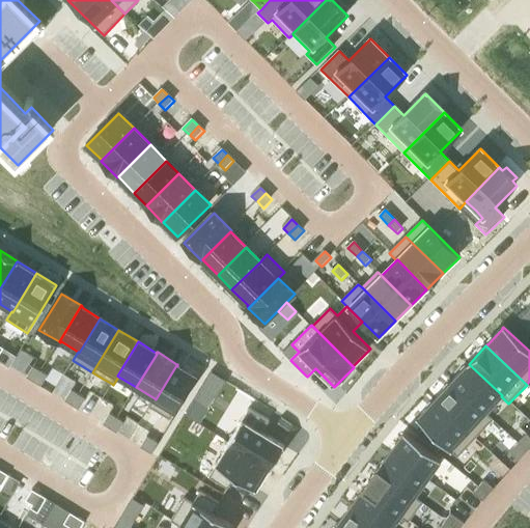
[(468,365),(452,383),(485,414),(486,413),(501,396),(502,395),(469,364),(468,365)]
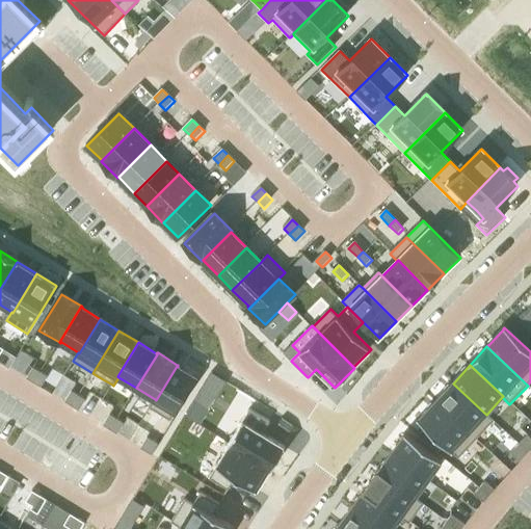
[(155,399),(150,407),(170,421),(196,378),(178,367),(177,366),(156,400),(155,399)]
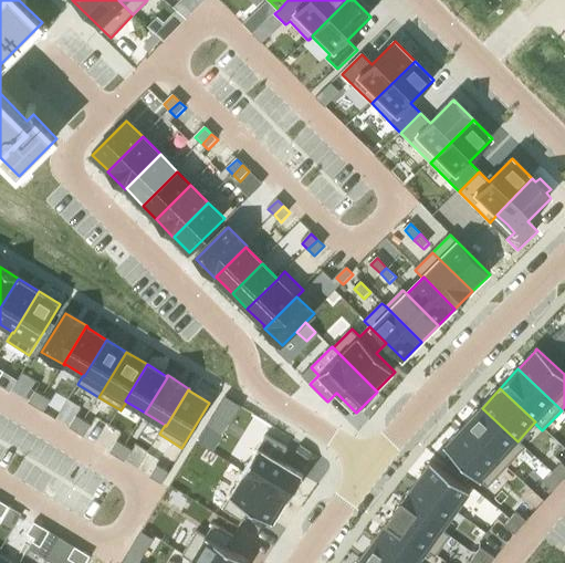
[(35,392),(29,404),(37,408),(43,397),(35,392)]
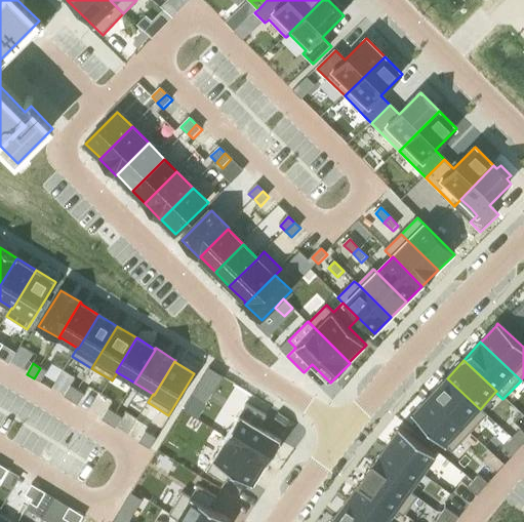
[(40,368),(34,378),(41,383),(47,372),(40,368)]
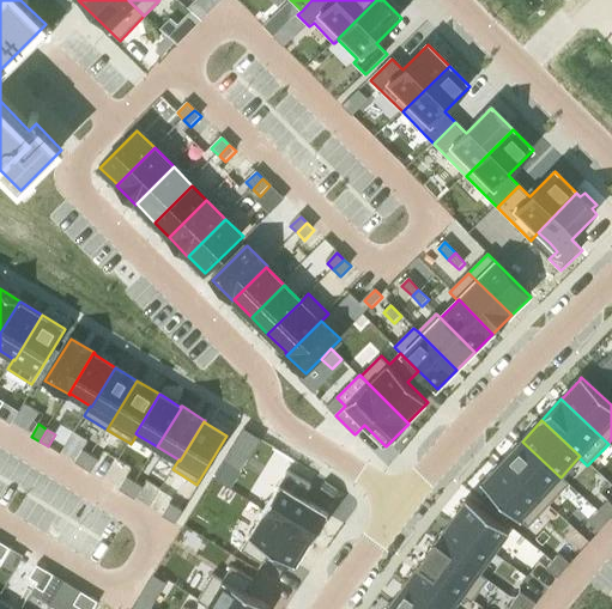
[(522,442),(502,462),(550,506),(570,485),(562,476),(561,477),(522,442)]
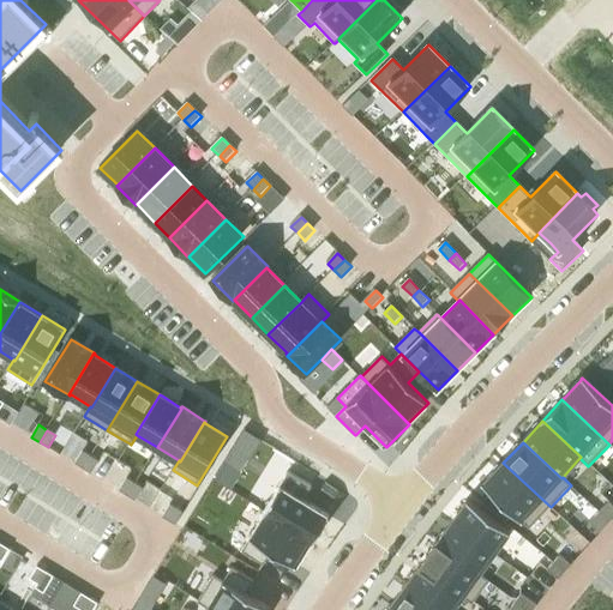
[(83,452),(74,464),(83,470),(91,457),(83,452)]
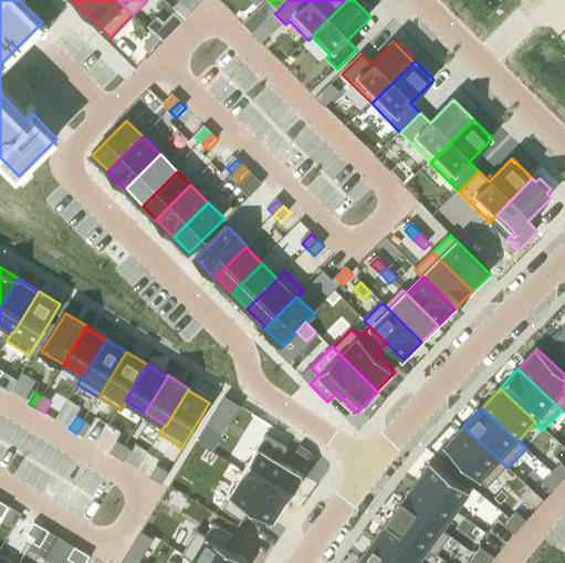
[(84,421),(76,434),(79,435),(84,438),(92,426),(89,425),(84,421)]
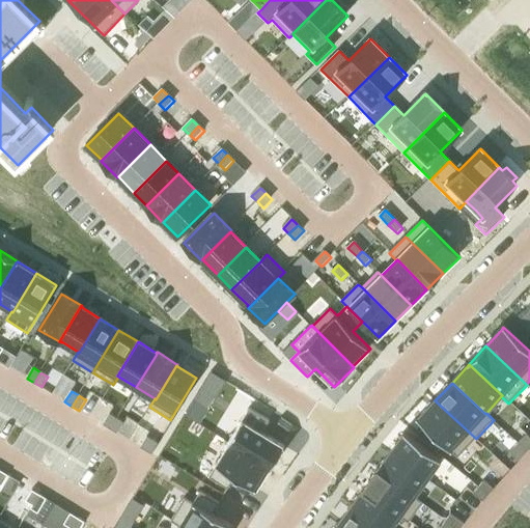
[(417,419),(457,459),(476,439),(435,400),(418,419),(417,419)]
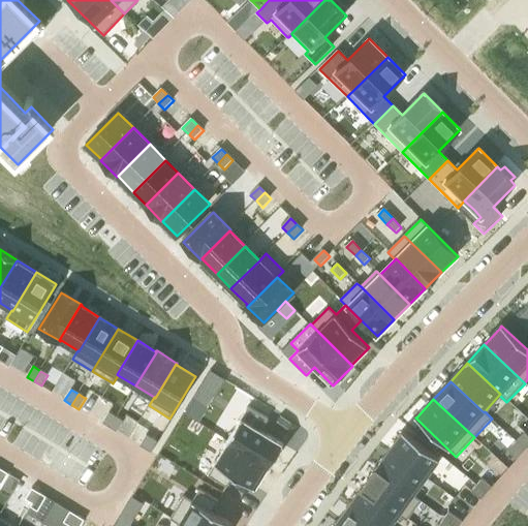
[(249,407),(227,442),(228,443),(229,442),(269,466),(269,467),(270,468),(284,444),(261,431),(269,420),(249,407)]
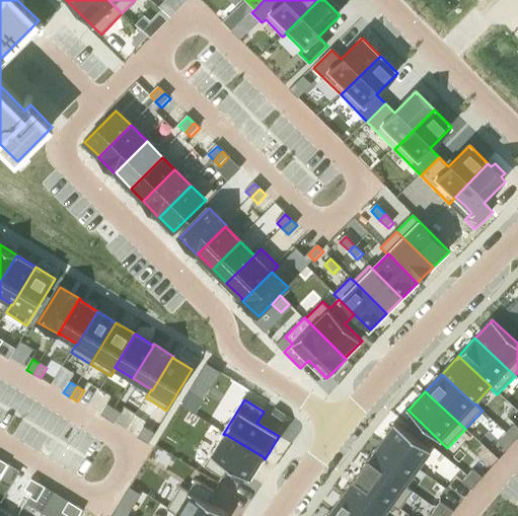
[(107,404),(100,416),(107,420),(115,410),(107,404)]
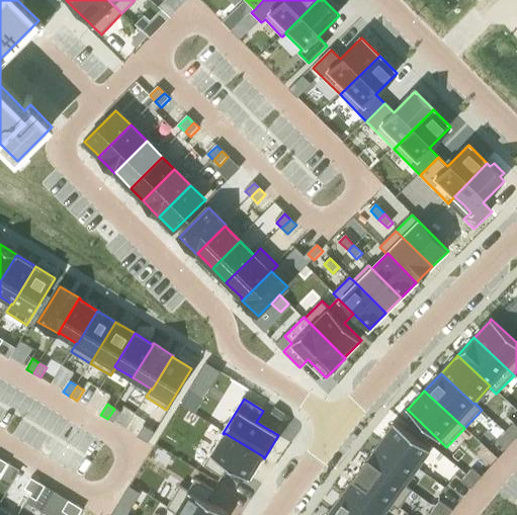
[(114,409),(107,419),(114,423),(121,413),(114,409)]
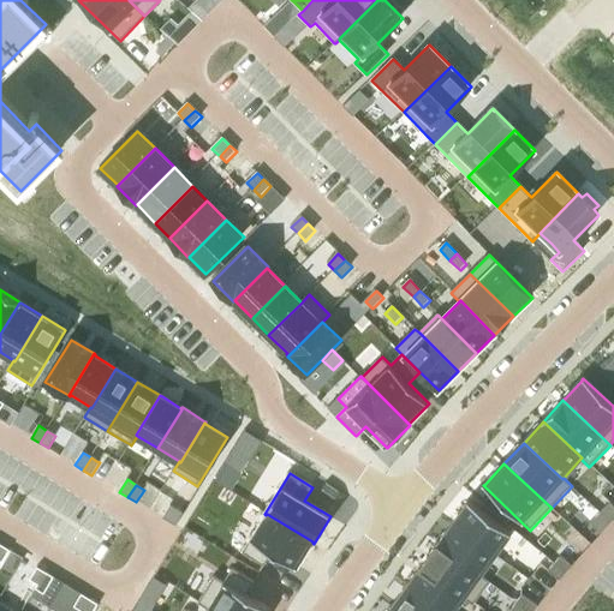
[(469,502),(452,525),(495,556),(512,534),(469,502)]
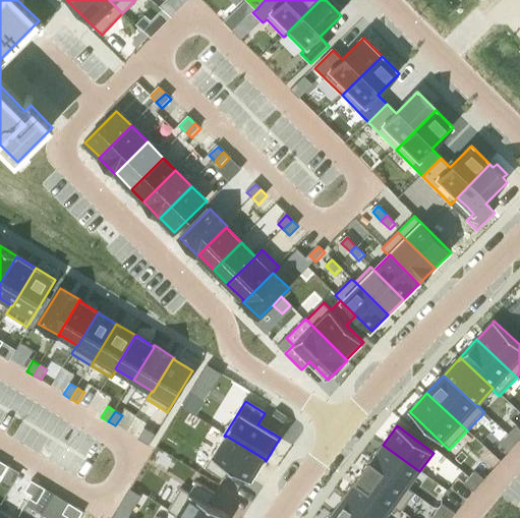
[(519,429),(517,427),(509,436),(517,445),(519,442),(519,429)]
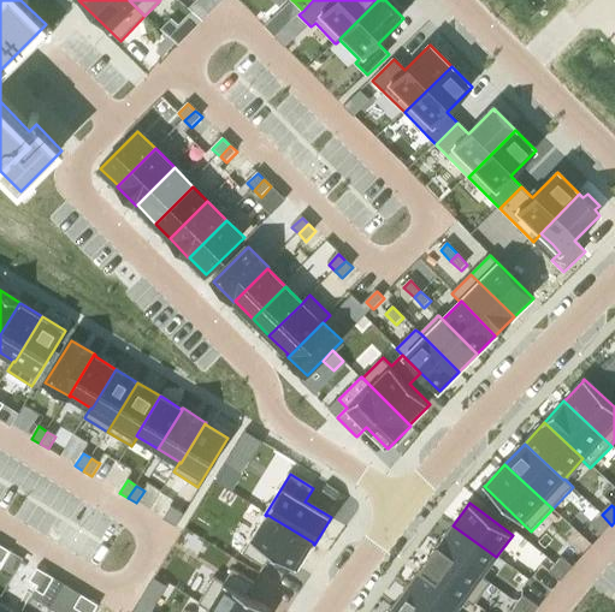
[(171,506),(164,520),(176,527),(184,515),(171,506)]
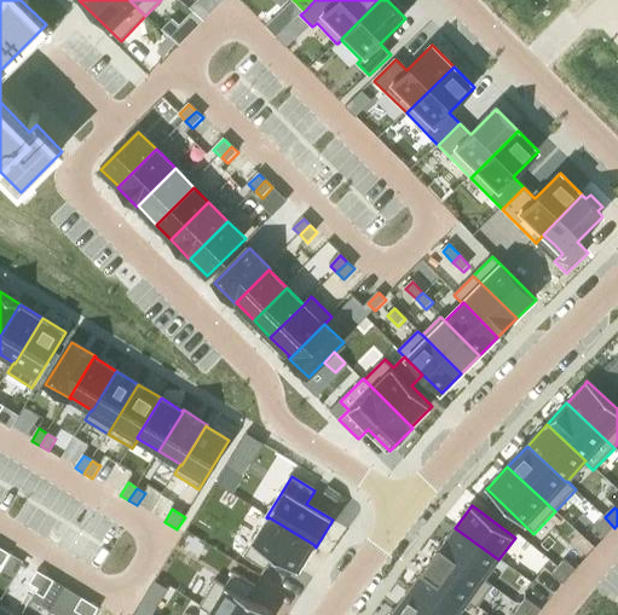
[(267,518),(244,556),(266,569),(275,556),(299,572),(315,546),(315,545),(269,517),(267,518)]
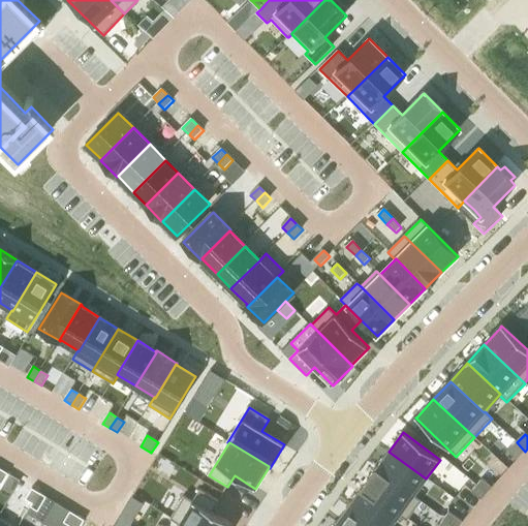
[(517,442),(507,452),(517,460),(525,452),(517,442)]
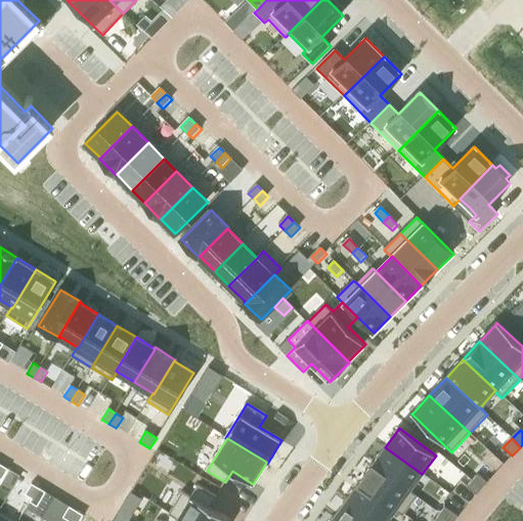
[(373,464),(372,465),(409,492),(409,491),(422,474),(385,447),(373,464)]
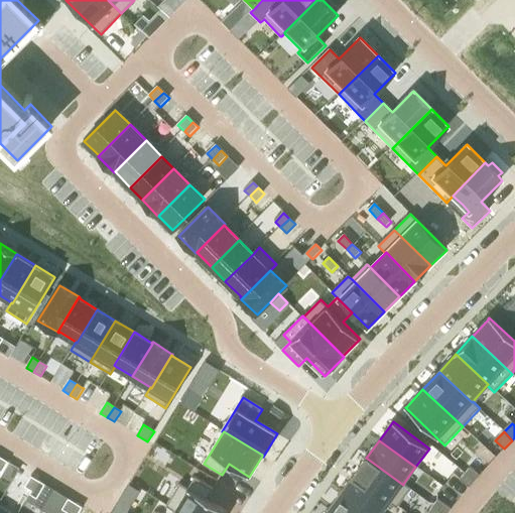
[(366,458),(353,475),(390,502),(389,503),(397,509),(411,489),(403,484),(403,485),(366,458)]
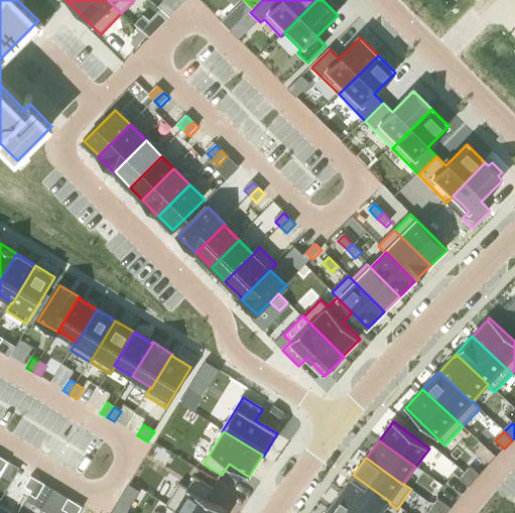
[(1,459),(0,461),(0,472),(2,474),(8,463),(6,461),(1,459)]
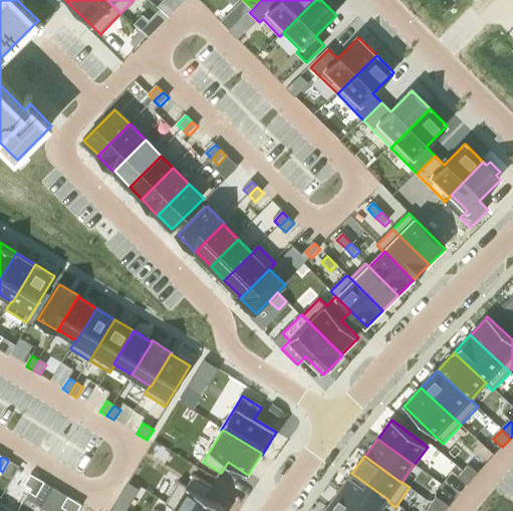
[(469,466),(464,472),(473,480),(478,474),(469,466)]
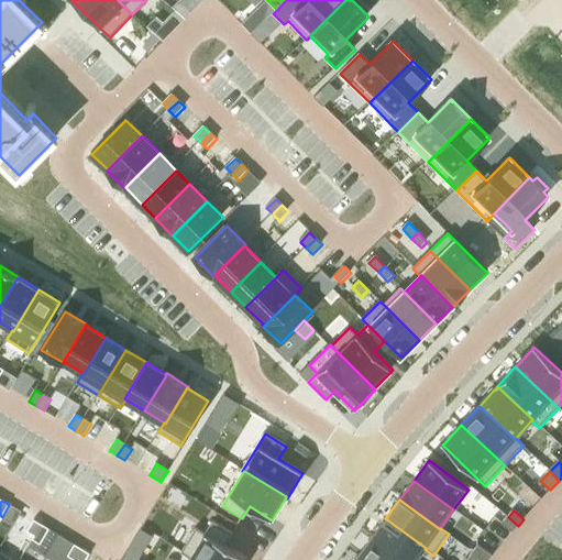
[(508,517),(503,524),(513,533),(518,526),(508,517)]
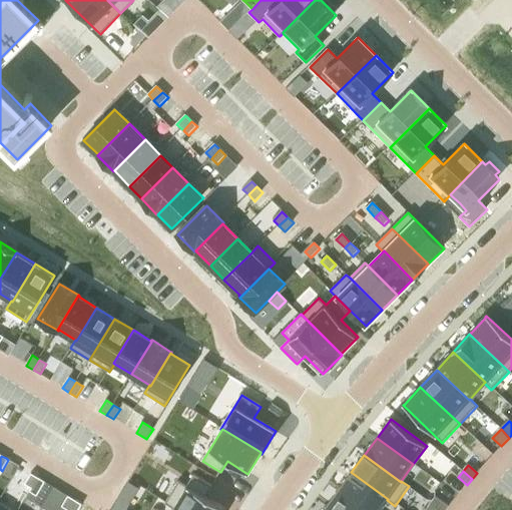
[(351,474),(339,490),(366,509),(380,509),(387,500),(388,499),(351,472),(351,473),(351,474)]
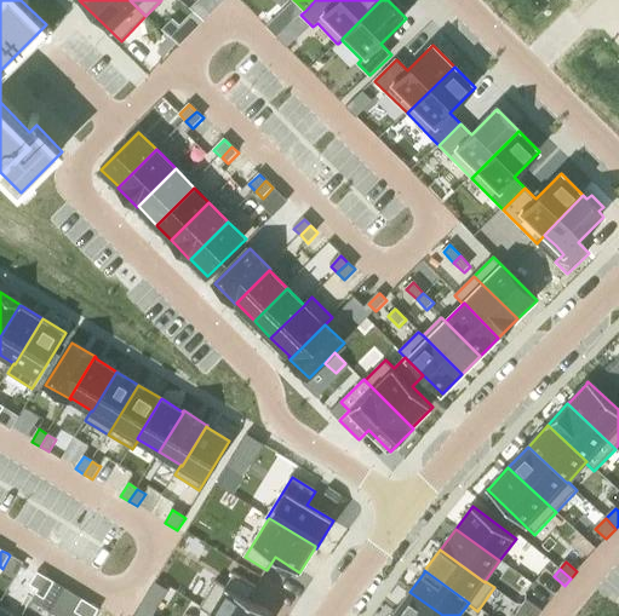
[(38,573),(30,586),(39,591),(46,577),(38,573)]
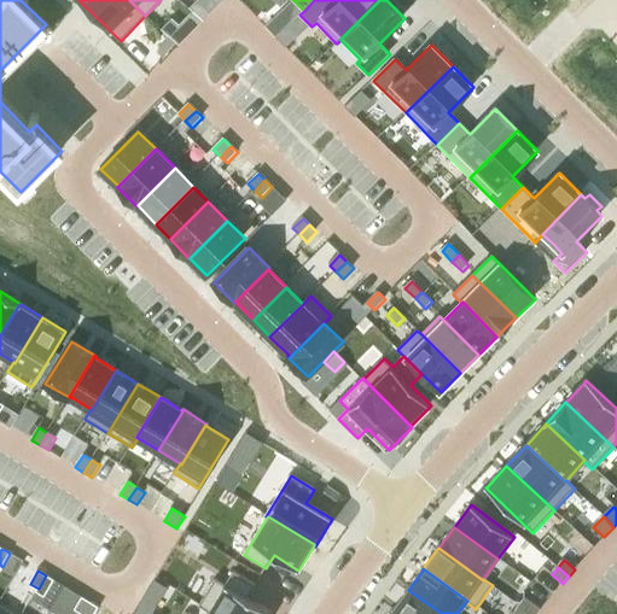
[(216,579),(199,606),(209,612),(210,610),(215,613),(273,613),(248,598),(256,585),(234,571),(226,585),(216,579)]
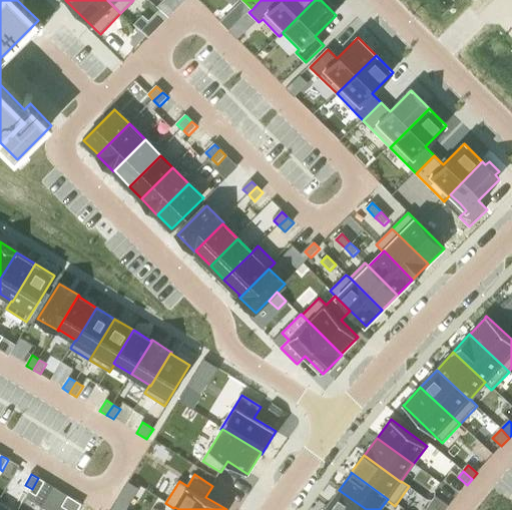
[(32,489),(30,492),(37,496),(45,482),(38,478),(32,489)]
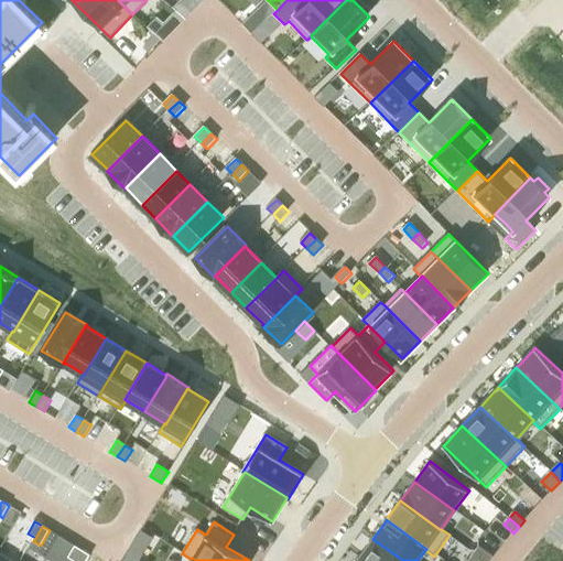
[(402,560),(372,539),(358,559),(360,560),(402,560)]
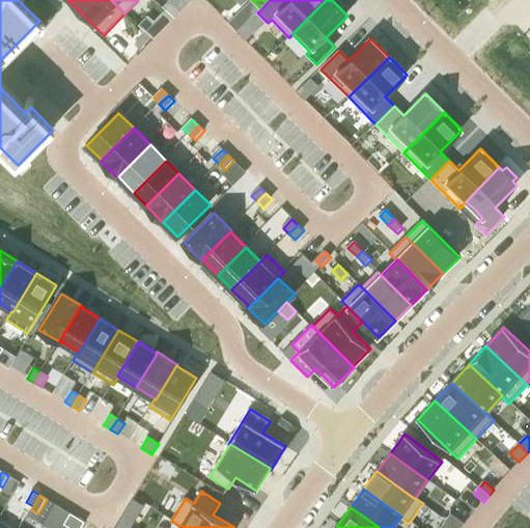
[(71,513),(64,525),(67,527),(73,527),(78,519),(71,513)]
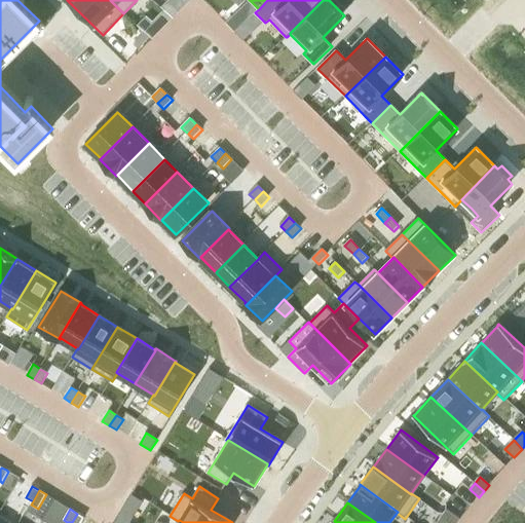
[(447,510),(442,517),(450,522),(458,522),(460,520),(447,510)]
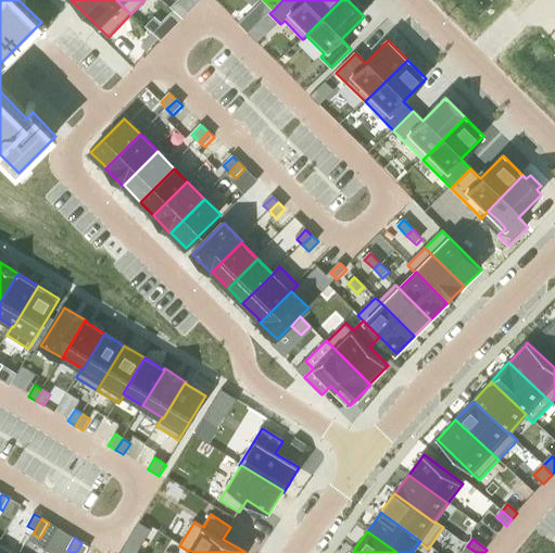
[(82,543),(76,552),(86,552),(89,548),(82,543)]
